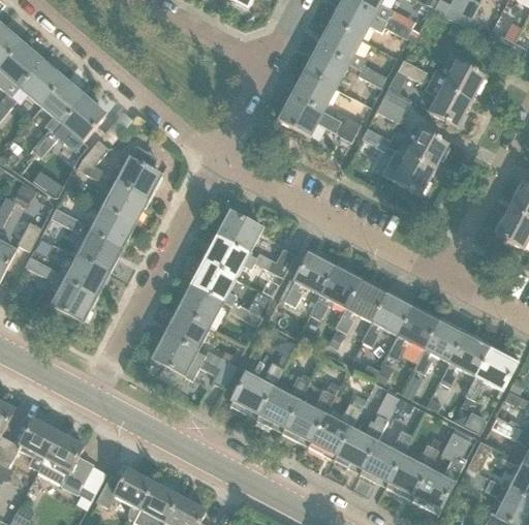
[(231,0),(247,8),(251,0),(231,0)]
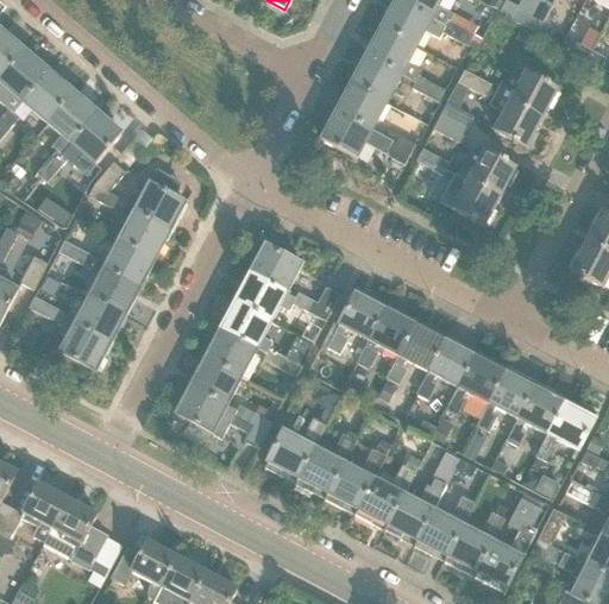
[(441,31),(454,38),(460,25),(449,19),(447,18),(444,24),(399,0),(395,0),(382,26),(416,44),(425,29),(439,36),(441,31)]
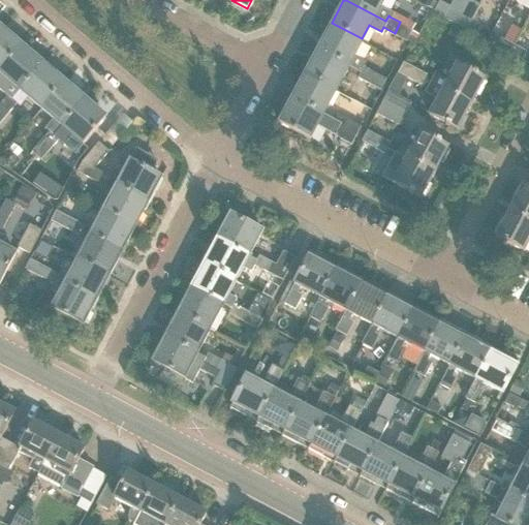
[(385,21),(389,16),(390,17),(394,9),(381,3),(382,0),(346,0),(385,21)]
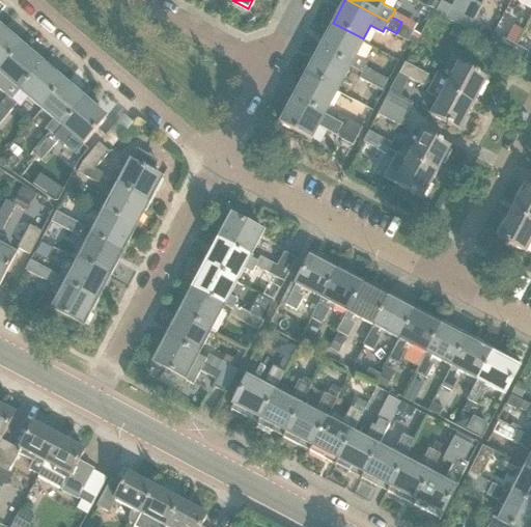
[(456,22),(468,0),(453,0),(445,16),(454,20),(456,22)]
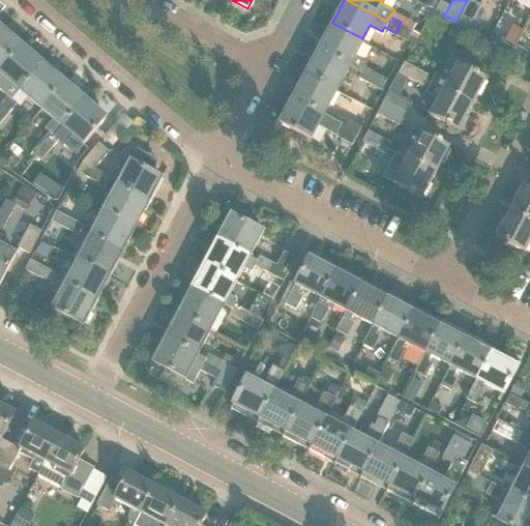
[(467,0),(455,22),(466,27),(468,27),(480,2),(476,0),(467,0)]
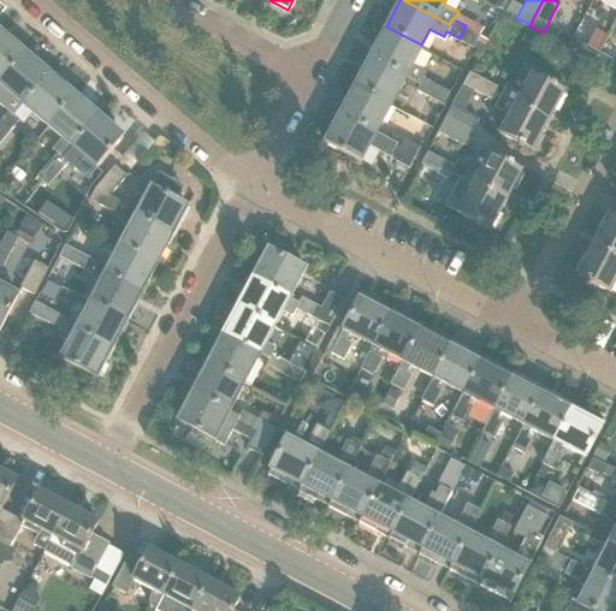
[(527,23),(521,35),(522,36),(523,36),(535,42),(542,31),(529,25),(527,23)]
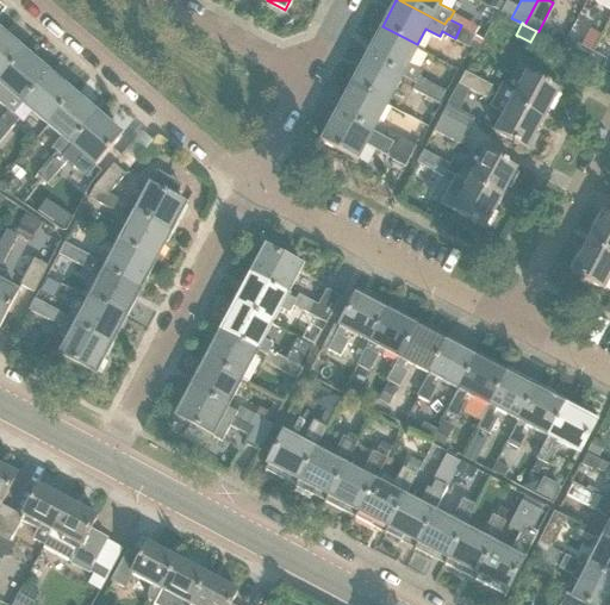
[(461,25),(455,38),(467,44),(474,32),(461,25)]
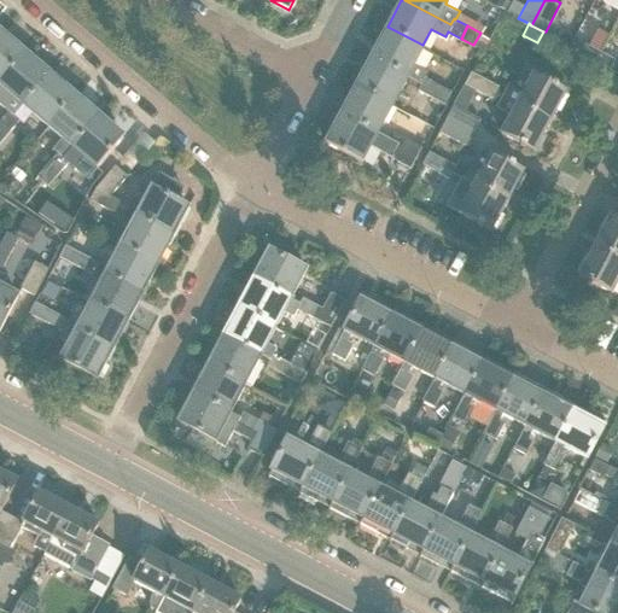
[(414,63),(423,45),(388,27),(371,57),(407,75),(419,81),(423,74),(425,75),(427,70),(414,63)]
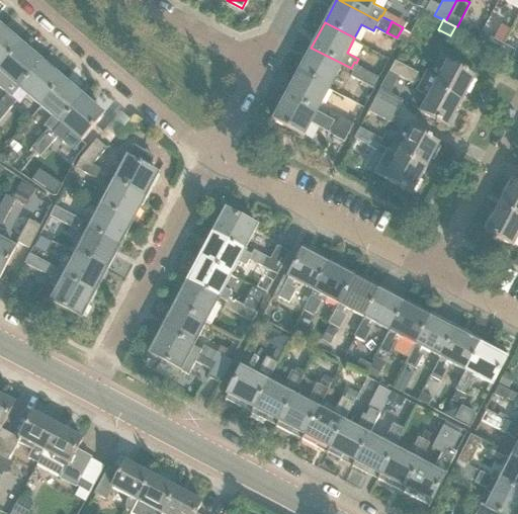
[(0,66),(20,43),(0,24),(0,66)]
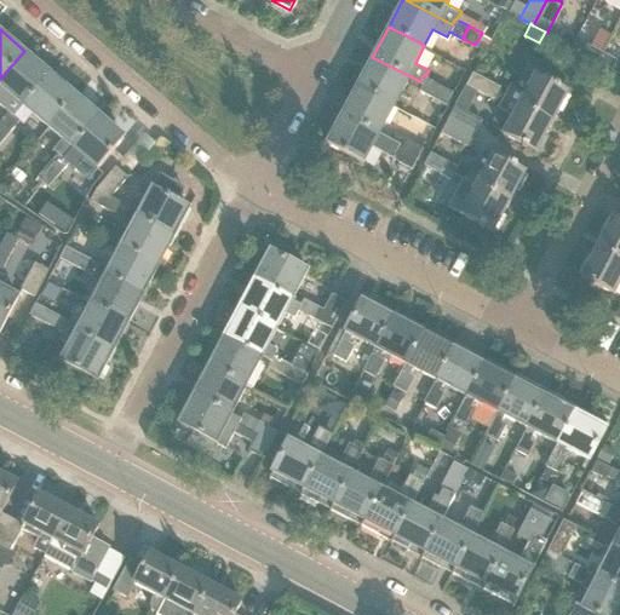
[(597,59),(602,49),(586,41),(581,51),(597,59)]
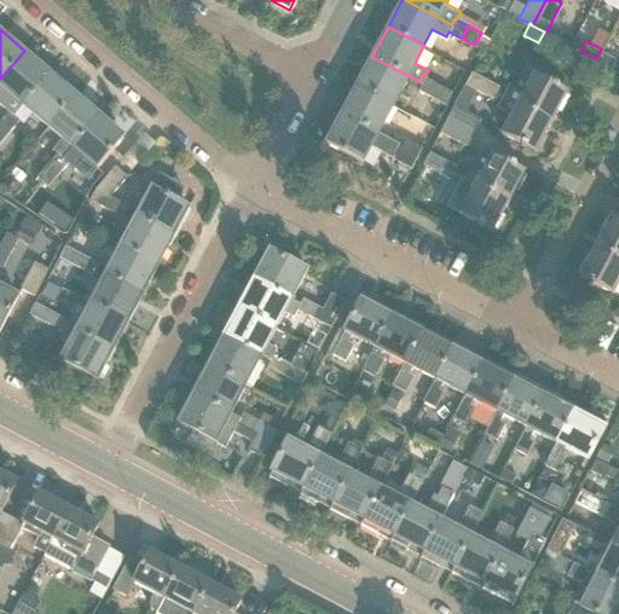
[(601,48),(596,59),(609,67),(615,57),(601,48)]
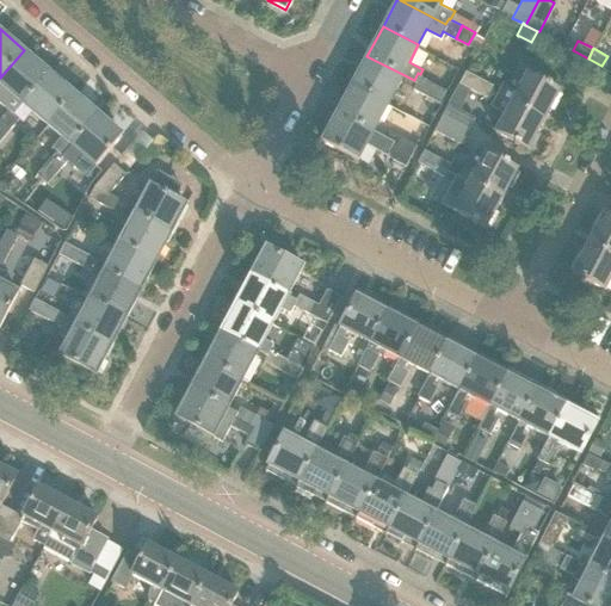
[(24,50),(0,78),(0,100),(13,111),(22,100),(23,101),(49,70),(24,50)]
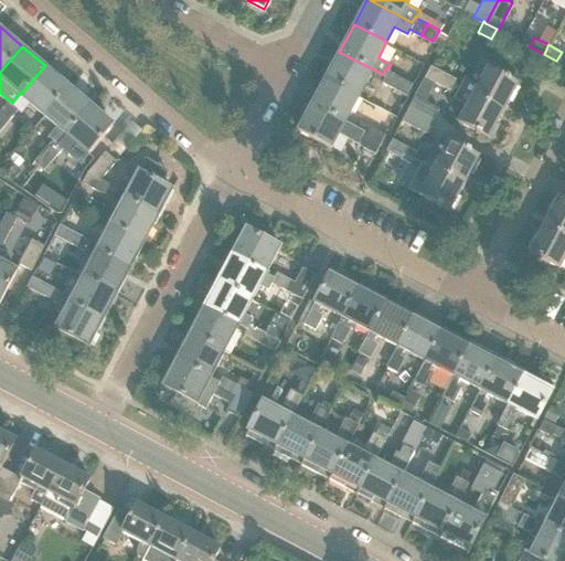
[(359,95),(372,69),(339,52),(326,76),(359,95)]
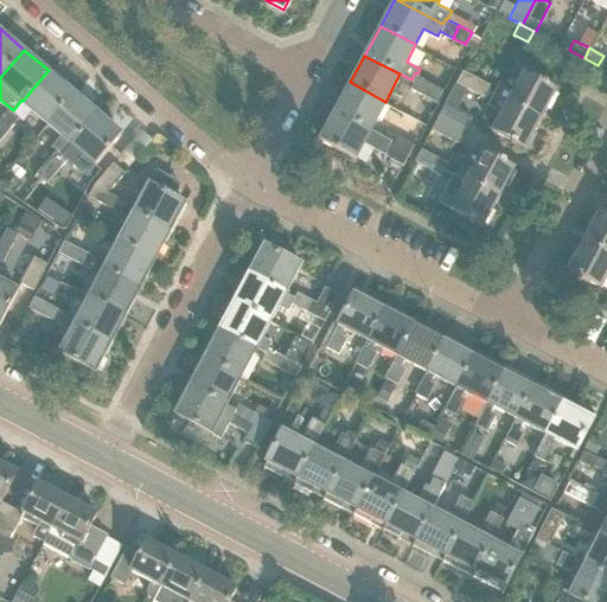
[(468,88),(475,75),(462,68),(455,81),(468,88)]
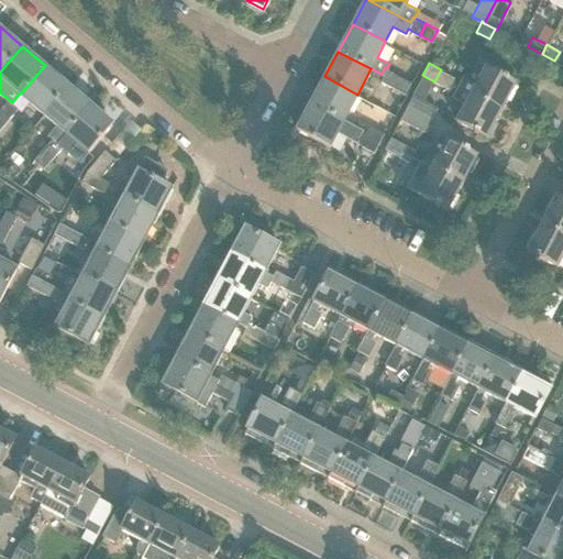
[(43,113),(67,85),(45,65),(21,94),(43,113)]
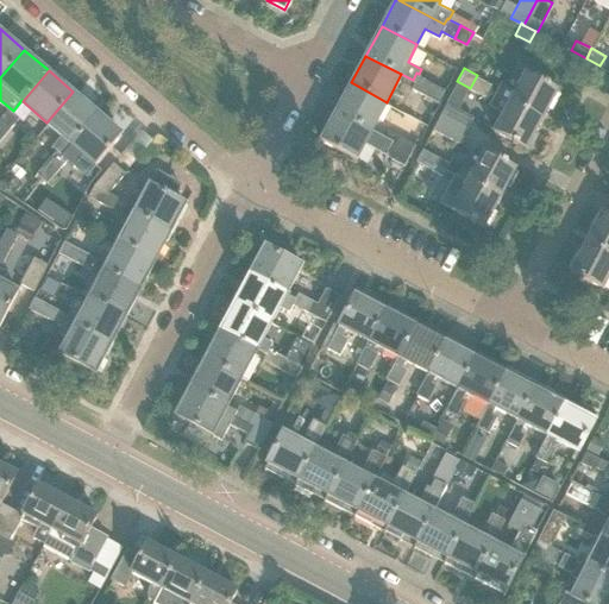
[(509,100),(542,117),(558,89),(525,71),(509,100)]
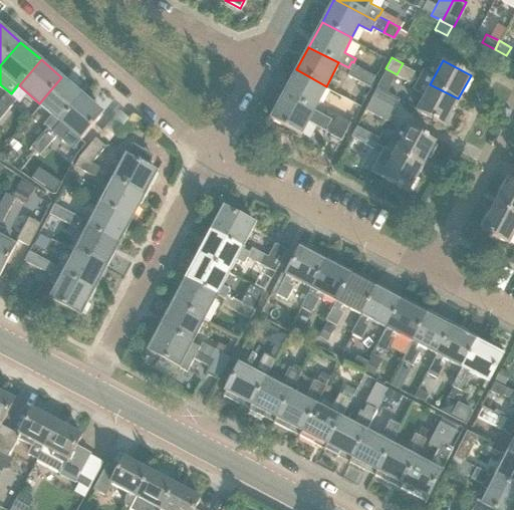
[(353,62),(351,61),(348,67),(349,67),(346,72),(357,78),(363,68),(353,62)]
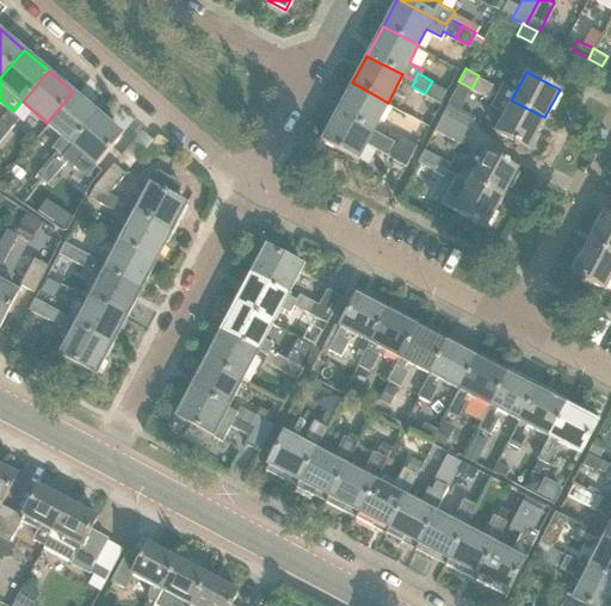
[(479,75),(471,88),(486,96),(492,82),(479,75)]
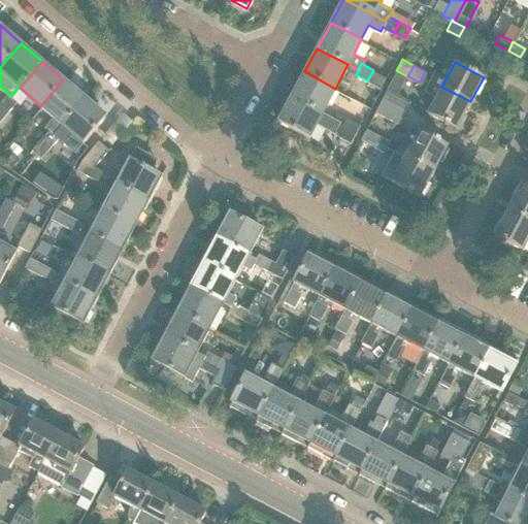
[(373,70),(367,80),(380,87),(385,76),(373,70)]
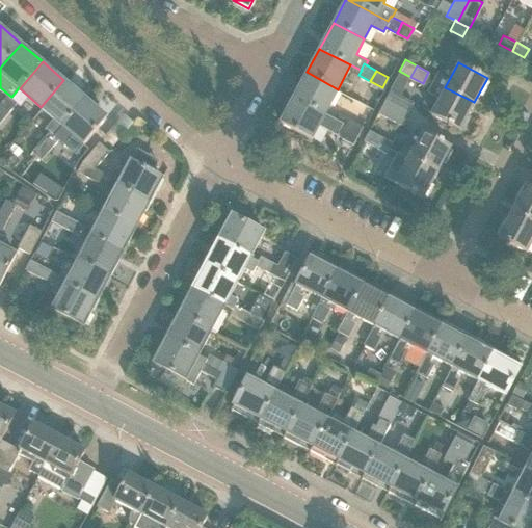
[(324,113),(338,89),(307,72),(293,97),(324,113)]
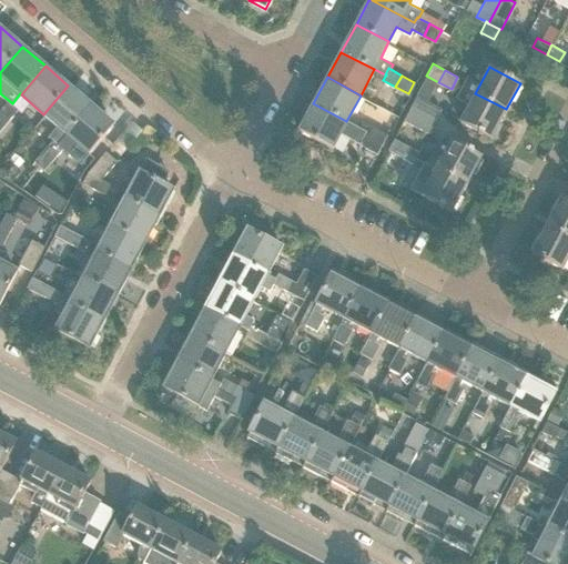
[(67,133),(90,104),(68,86),(43,114),(67,133)]
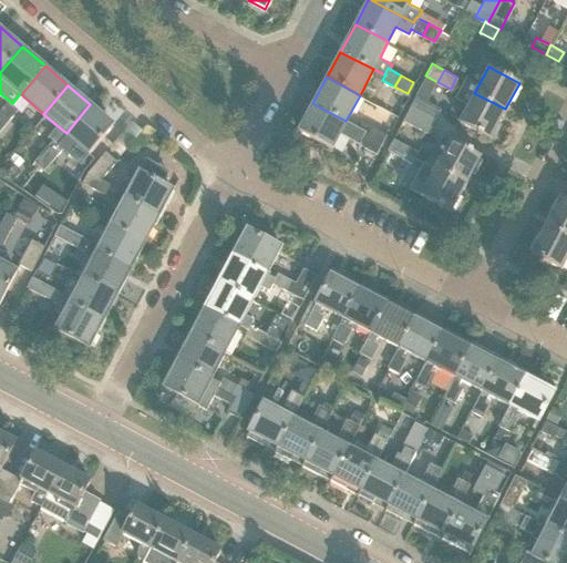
[(409,106),(434,119),(441,106),(415,93),(409,106)]
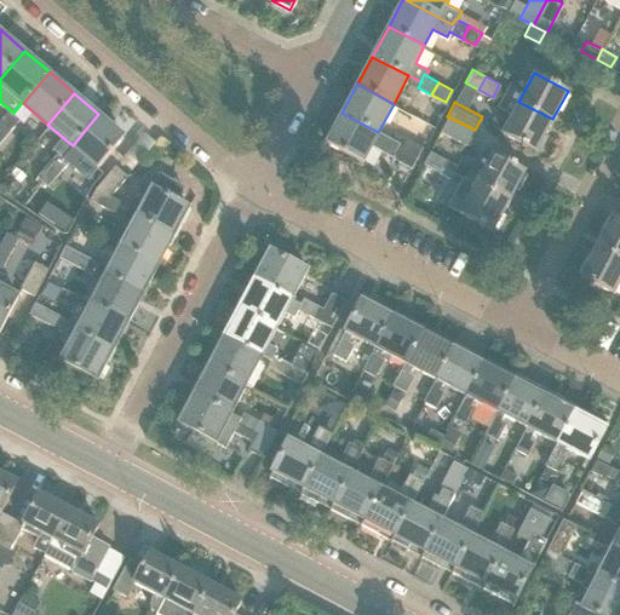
[(537,150),(552,119),(518,102),(503,132),(537,150)]
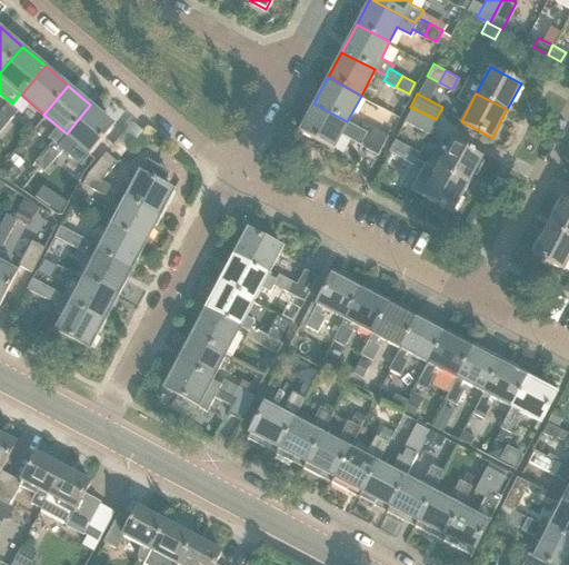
[(0,109),(0,112),(8,120),(17,109),(8,100),(0,109)]
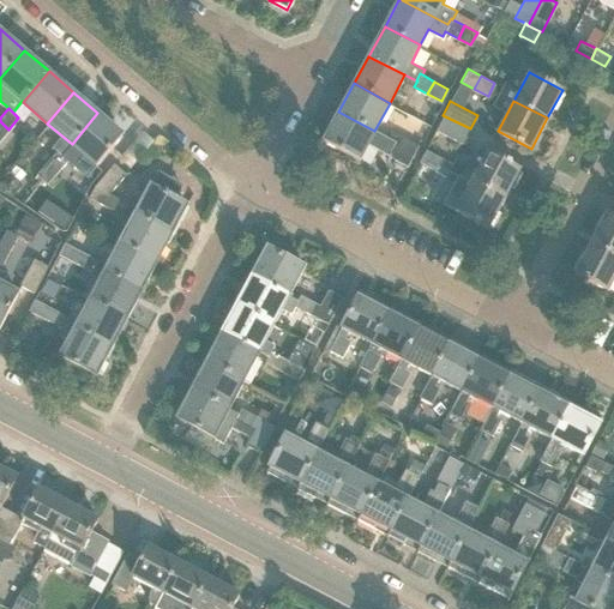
[(372,136),(374,131),(338,112),(324,140),(359,160),(367,143),(407,164),(411,156),(398,149),(404,137),(391,128),(384,142),(372,136)]
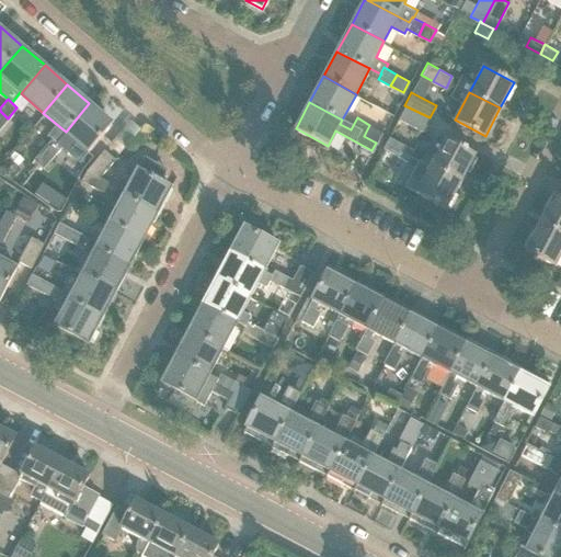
[(89,103),(66,132),(88,150),(112,122),(89,103)]
